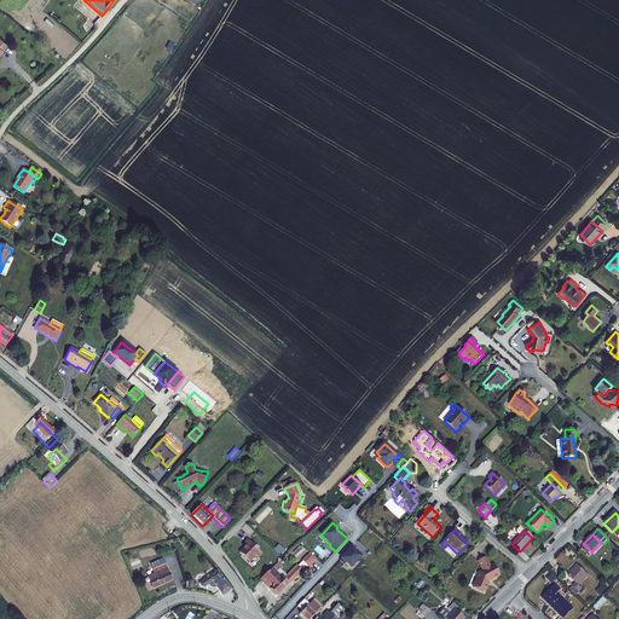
[(255,556),(258,559),(262,554),(248,541),(244,544),(247,547),(239,554),(249,563),(255,556)]
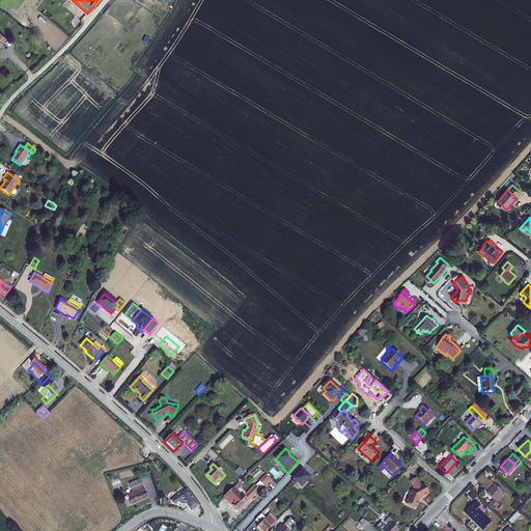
[(239,476),(244,472),(239,467),(234,472),(239,476)]
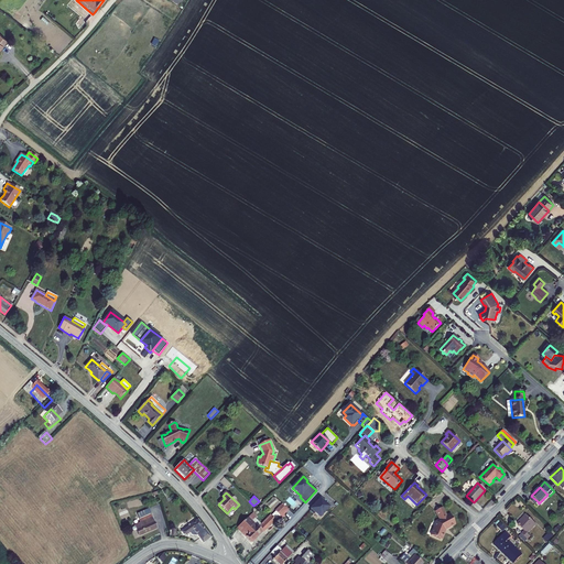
[(321,499),(310,511),(314,514),(315,513),(320,517),(324,511),(324,512),(328,507),(321,499)]
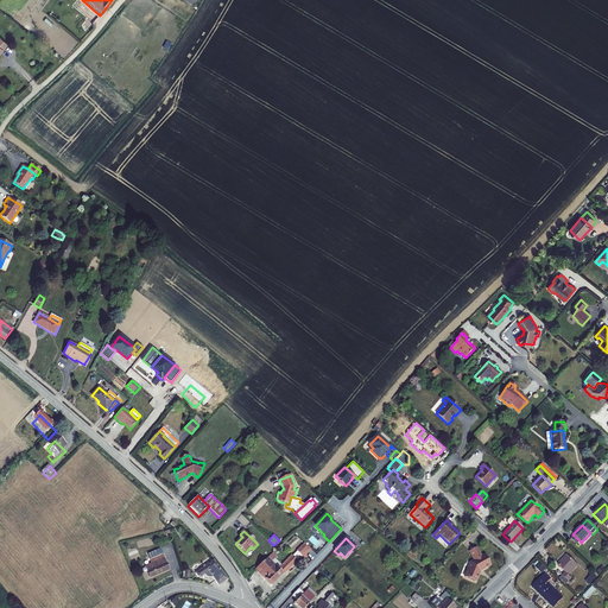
[(304,543),(303,544),(308,550),(302,556),(304,558),(308,556),(306,555),(311,550),(304,543)]
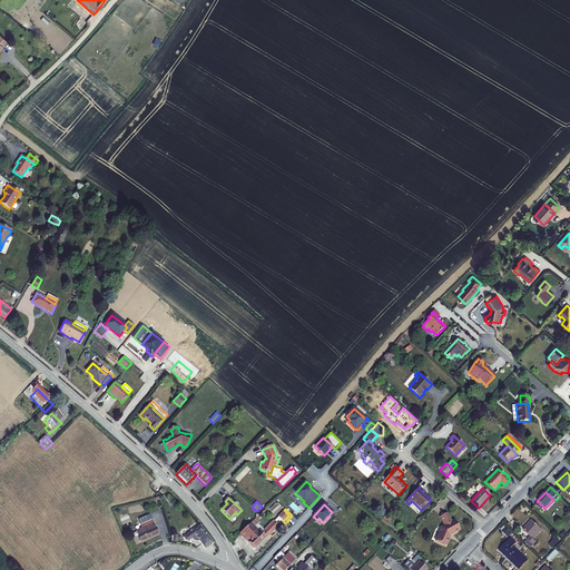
[(278,517),(283,521),(288,516),(284,510),(278,517)]
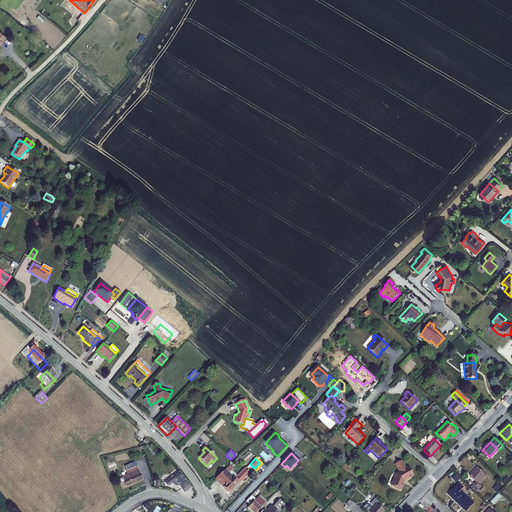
[(127,474),(122,476),(126,486),(143,480),(135,462),(124,466),(127,474)]
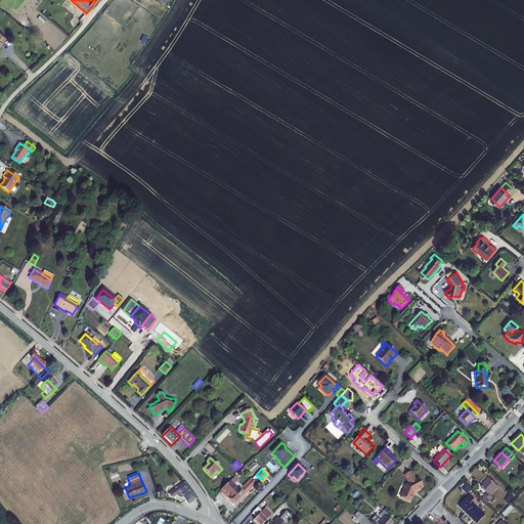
[(416,490),(417,491),(424,487),(418,479),(415,480),(410,473),(404,476),(408,484),(406,486),(400,497),(409,503),(413,495),(411,494),(412,492),(416,490)]
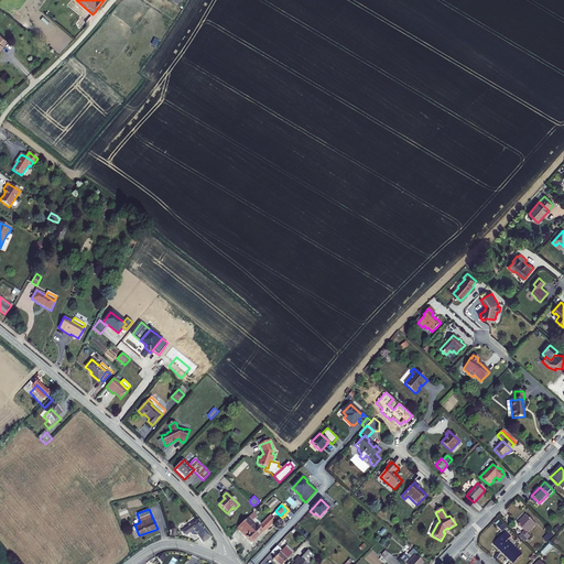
[(251,542),(262,531),(258,527),(252,521),(256,517),(252,513),(237,529),(243,535),(246,533),(247,535),(246,538),(251,542)]
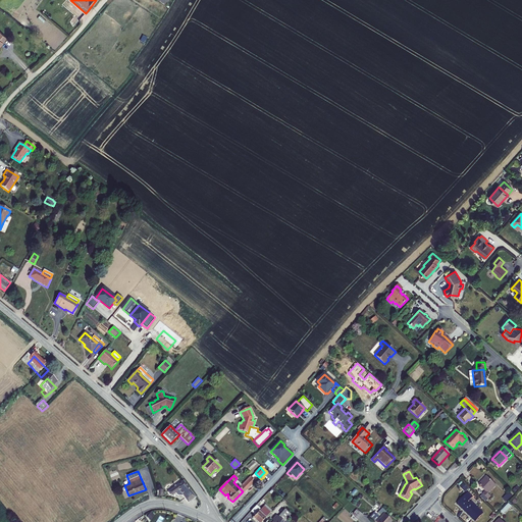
[(242,486),(251,477),(250,476),(241,485),(242,486)]
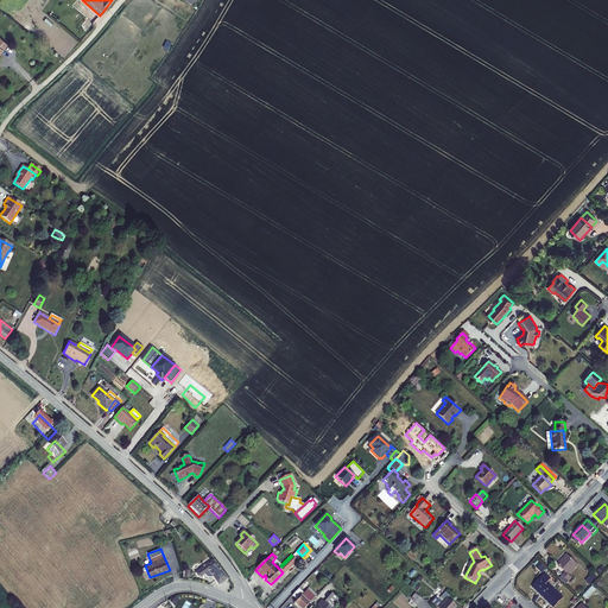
[(278,568),(283,572),(284,574),(297,561),(292,556),(282,567),(280,565),(278,568)]
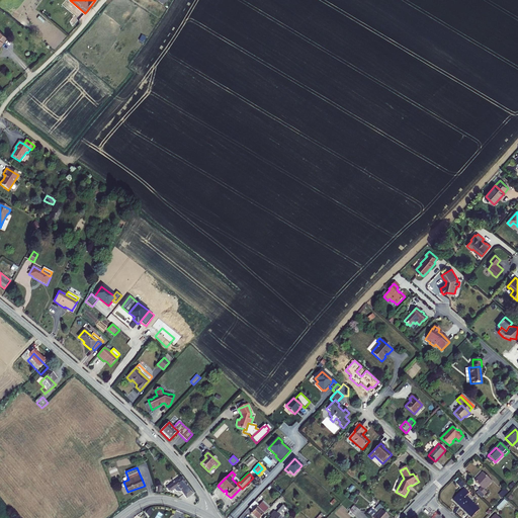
[(482,488),(485,491),(493,483),(483,473),(475,482),(482,488)]
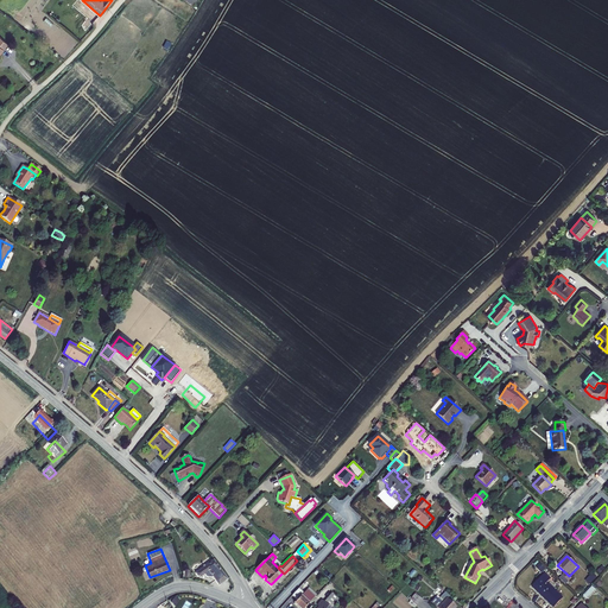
[(228,580),(214,561),(195,574),(198,578),(200,577),(204,574),(206,575),(206,576),(209,574),(220,587),(228,580)]
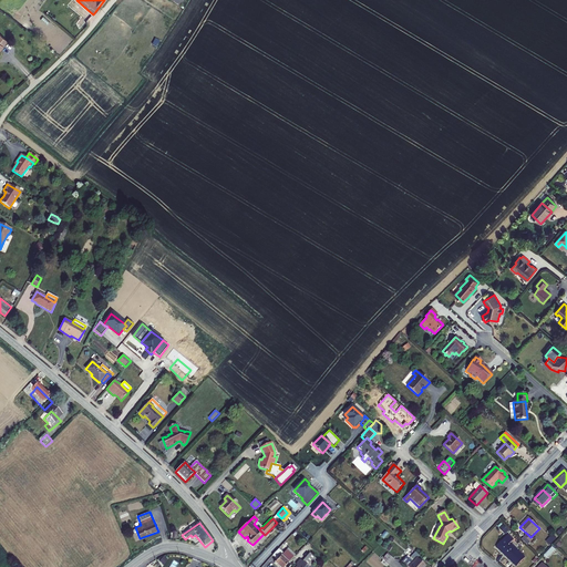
[(505,534),(508,531),(503,525),(500,529),(505,534)]
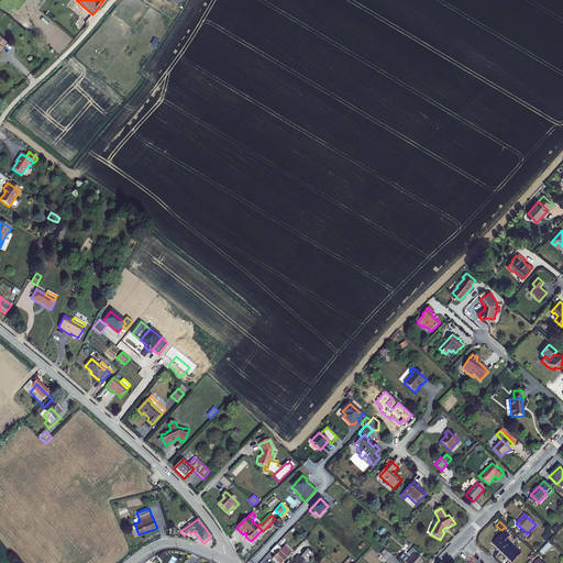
[(252,542),(263,531),(262,530),(251,541),(252,542)]
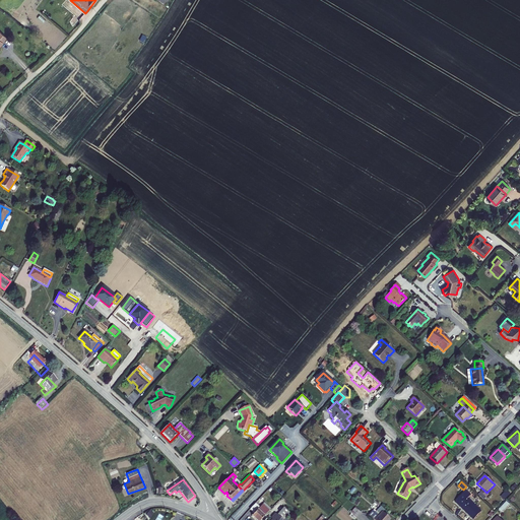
[(510,495),(507,491),(500,498),(504,501),(510,495)]
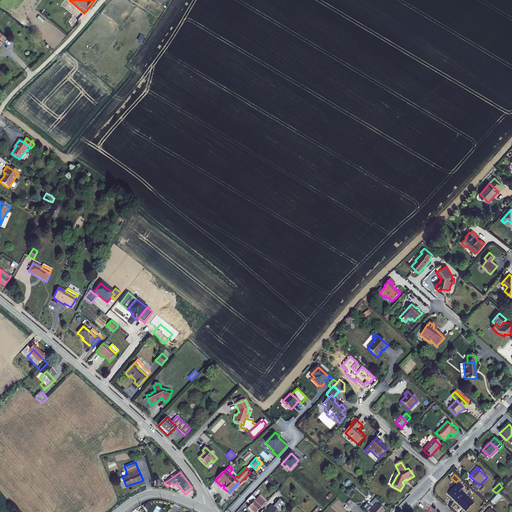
[(463,489),(458,484),(448,494),(466,511),(474,504),(461,492),(463,489)]
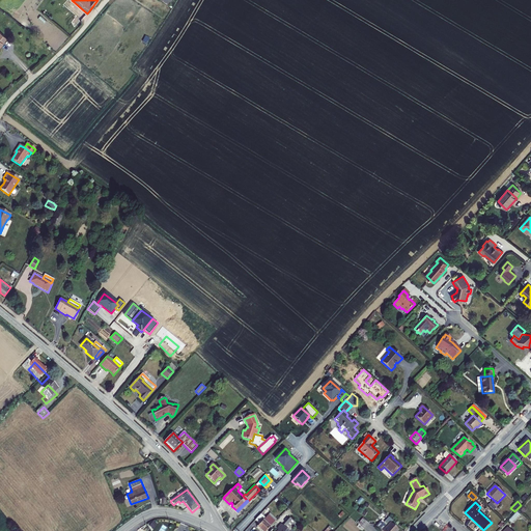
[(276,521),(278,519),(271,512),(269,514),(276,521)]
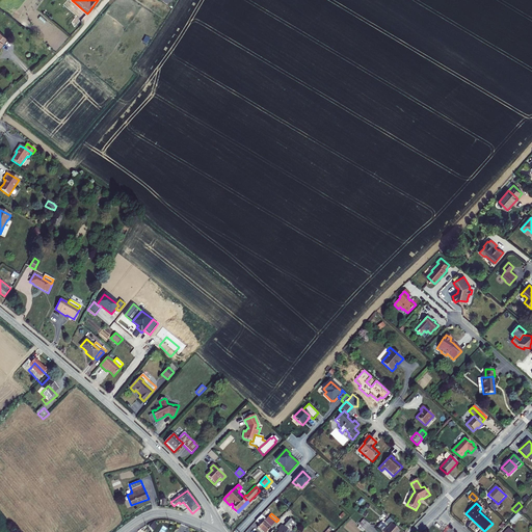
[(521,515),(517,513),(510,521),(513,524),(521,515)]
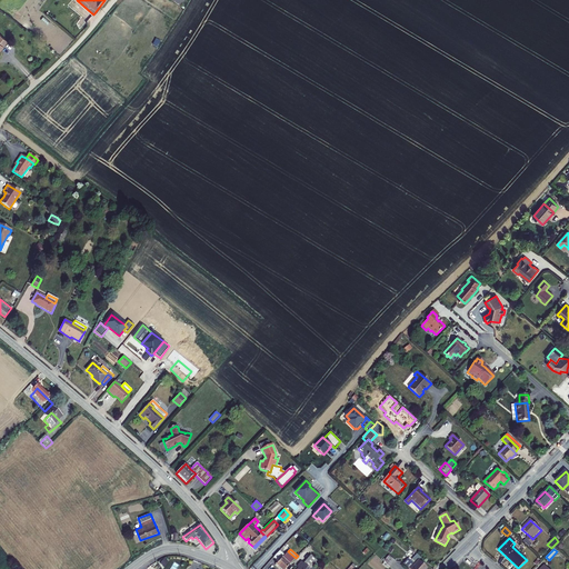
[(273,557),(278,561),(282,558),(285,556),(279,551),(273,557)]
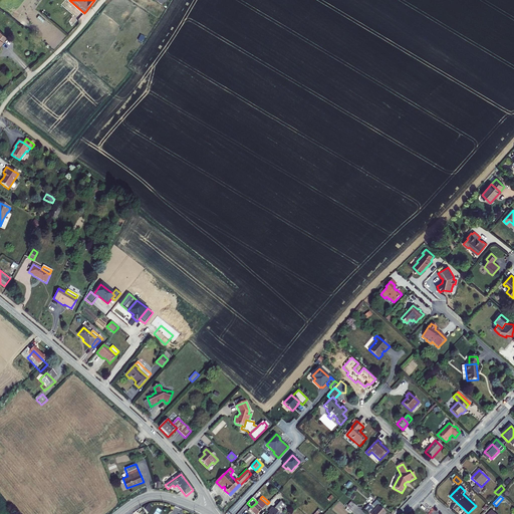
[(257,502),(255,504),(261,510),(267,504),(260,498),(257,502)]
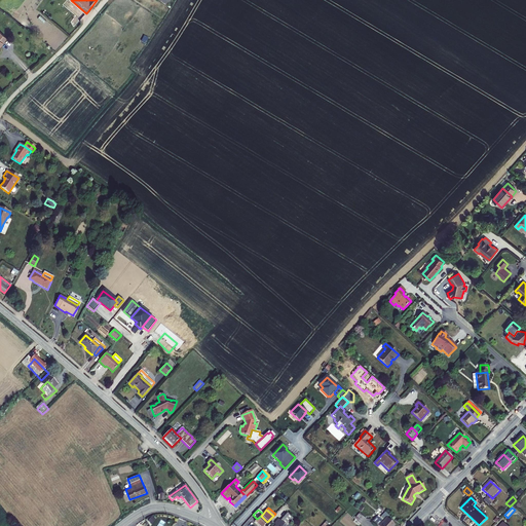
[(280,521),(286,525),(287,525),(292,520),(294,519),(288,513),(280,521)]
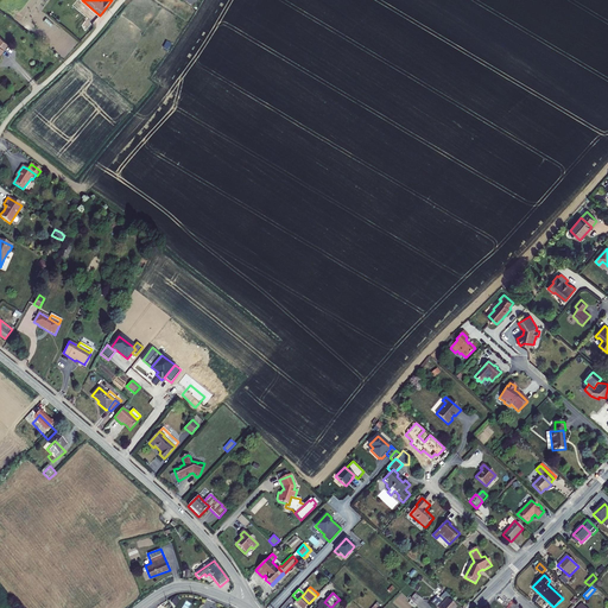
[(438,600),(442,603),(447,599),(448,600),(450,596),(445,593),(438,600)]
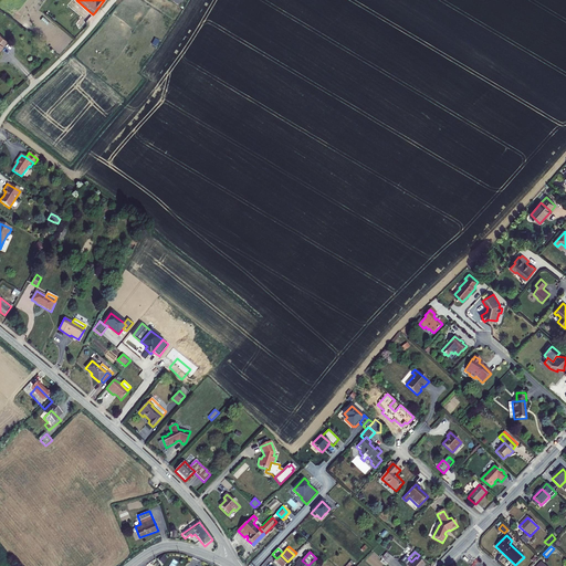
[(381,558),(387,564),(392,558),(387,553),(381,558)]
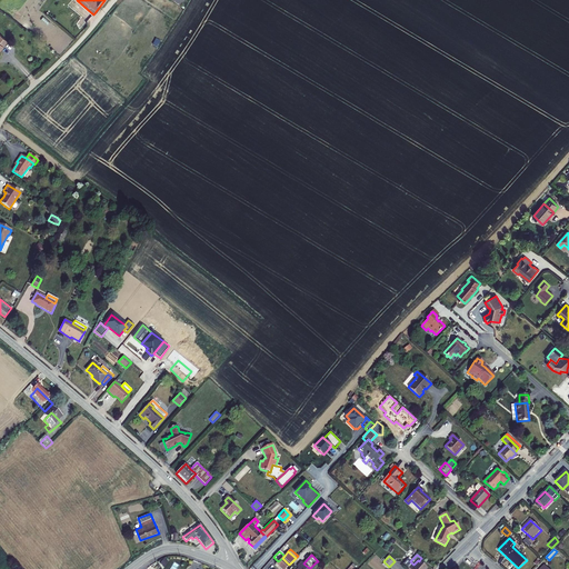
[(279,568),(285,568),(289,565),(282,558),(278,561),(276,565),(279,568)]
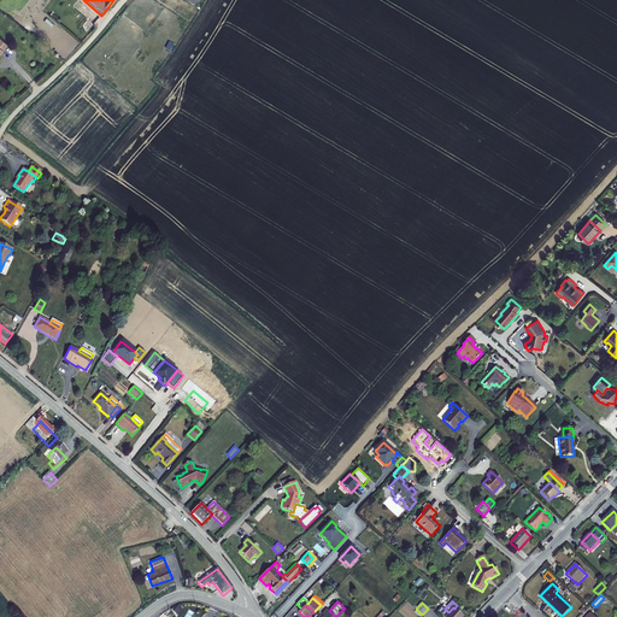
[(444,616),(448,612),(445,609),(442,606),(438,611),(444,616)]
